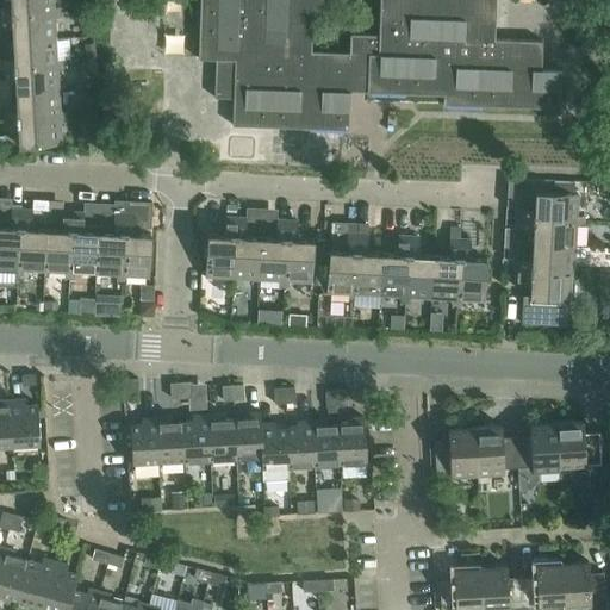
[(0,6),(0,17),(61,13),(61,8),(54,8),(53,0),(10,0),(11,6),(0,6)]
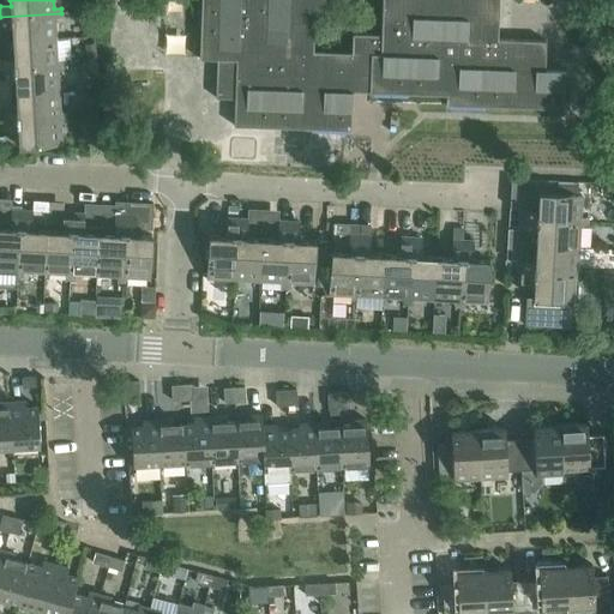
[(234,127),(350,131),(351,92),(446,96),(445,106),(563,109),(564,71),(545,71),(546,42),(498,40),(499,0),(200,0),(199,60),(217,60),(215,98),(234,100),(234,127)]
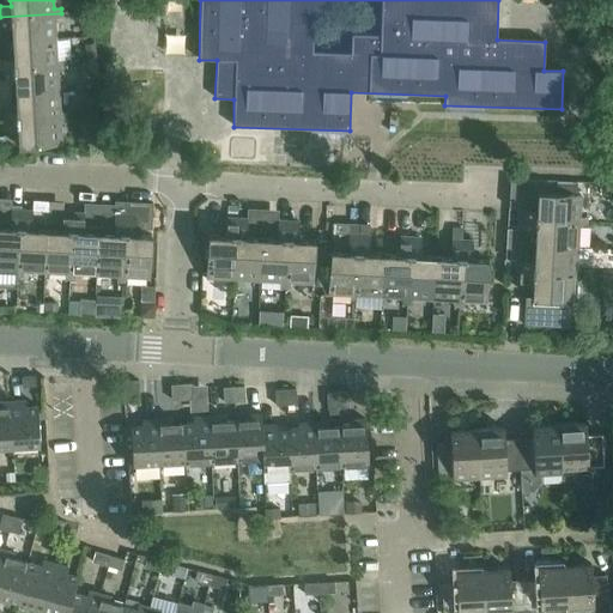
[(61,13),(0,17),(0,26),(12,26),(12,42),(55,40),(54,18),(61,18),(61,13)]
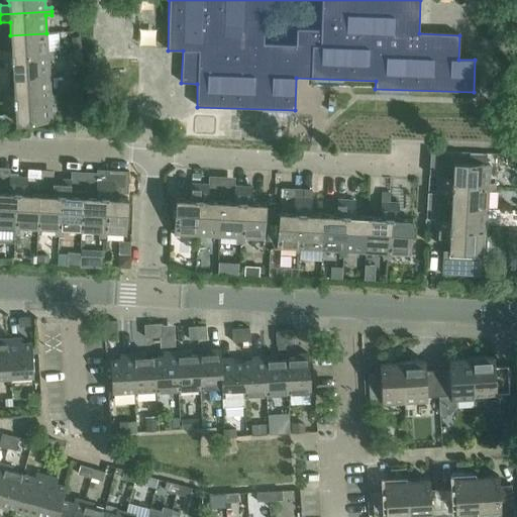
[(0,49),(0,58),(55,55),(54,50),(47,50),(46,33),(10,35),(11,48),(0,49)]
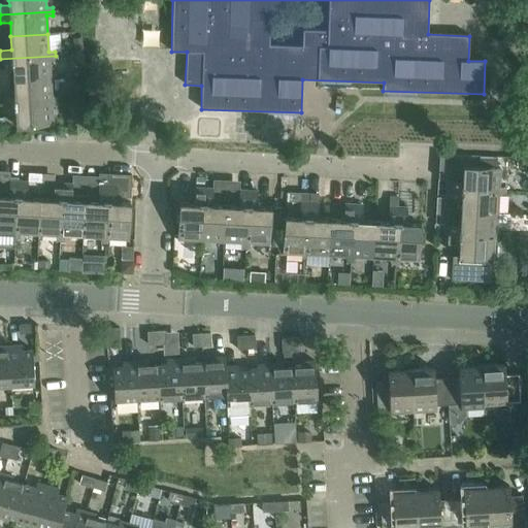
[(80,39),(72,40),(73,55),(81,54),(80,39)]
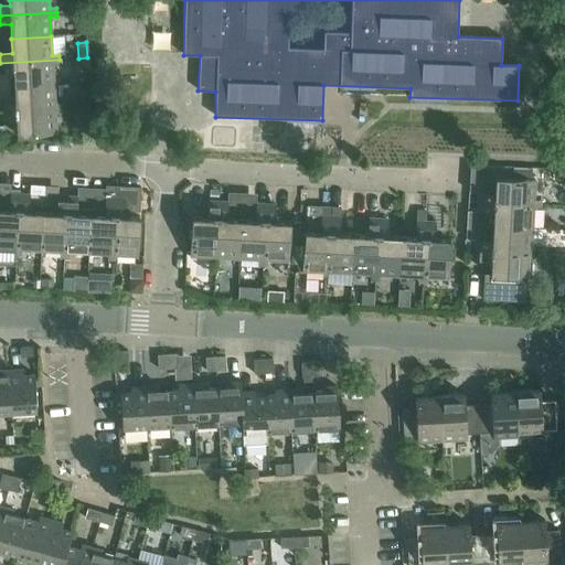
[(60,60),(0,63),(0,73),(13,72),(14,86),(54,84),(52,64),(60,64),(60,60)]
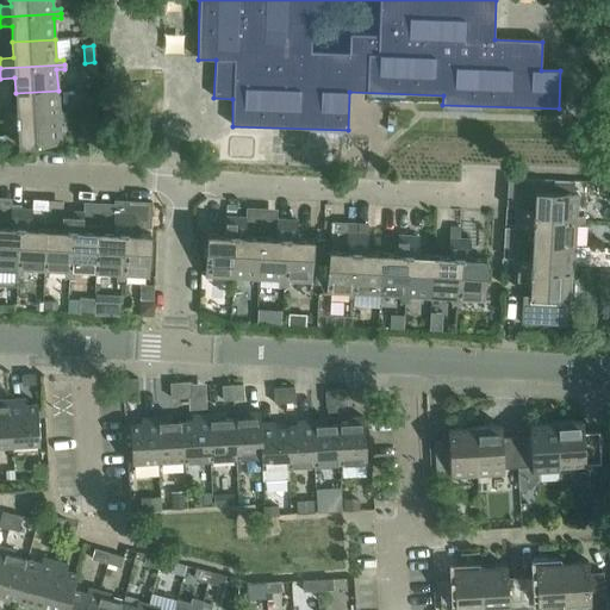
[(0,110),(0,119),(67,116),(67,111),(60,112),(58,91),(16,93),(16,109),(0,110)]
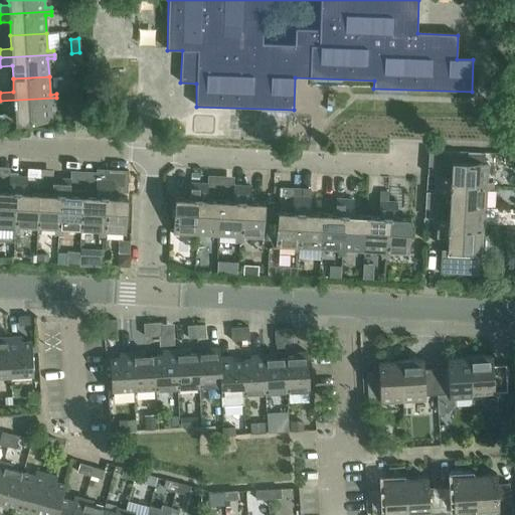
[(56,98),(0,101),(0,110),(14,109),(15,124),(51,122),(50,102),(56,102),(56,98)]
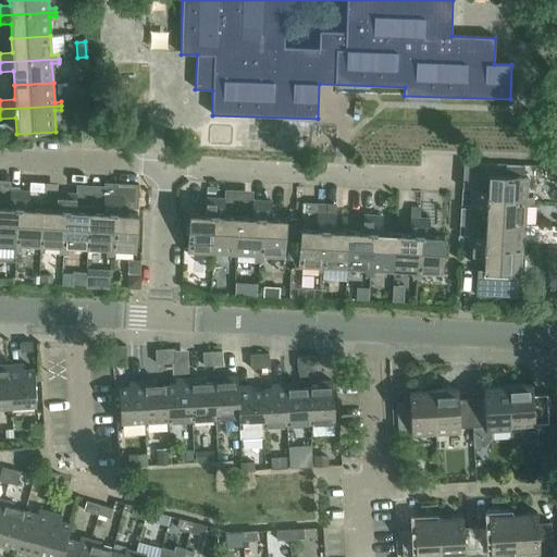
[(533,202),(533,198),(525,198),(527,177),(523,177),(523,166),(506,165),(506,176),(489,175),(487,190),(471,189),(471,199),(533,202)]
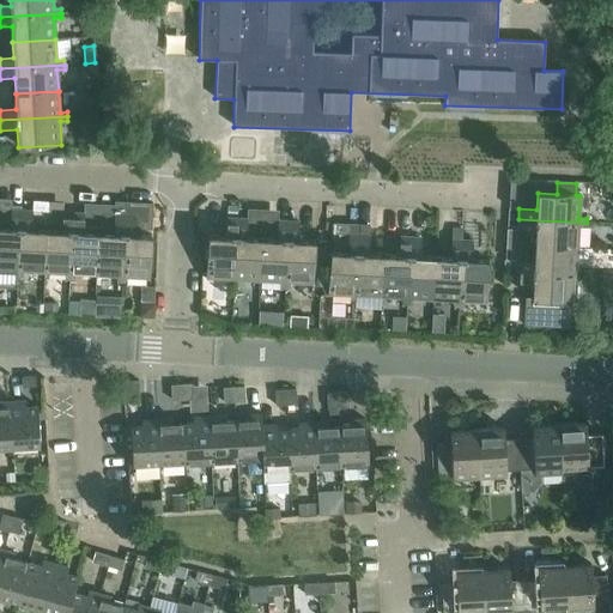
[(126,202),(125,217),(121,285),(126,285),(126,277),(149,278),(151,236),(134,235),(134,229),(151,230),(152,204),(126,202)]
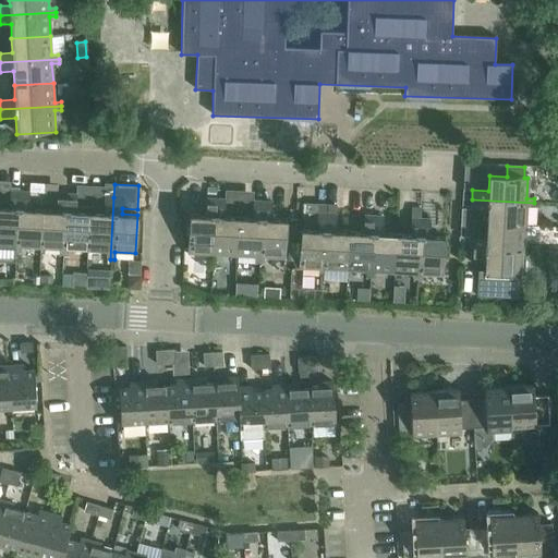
[(0,245),(12,246),(12,254),(16,254),(20,192),(10,192),(10,207),(0,206),(0,245)]
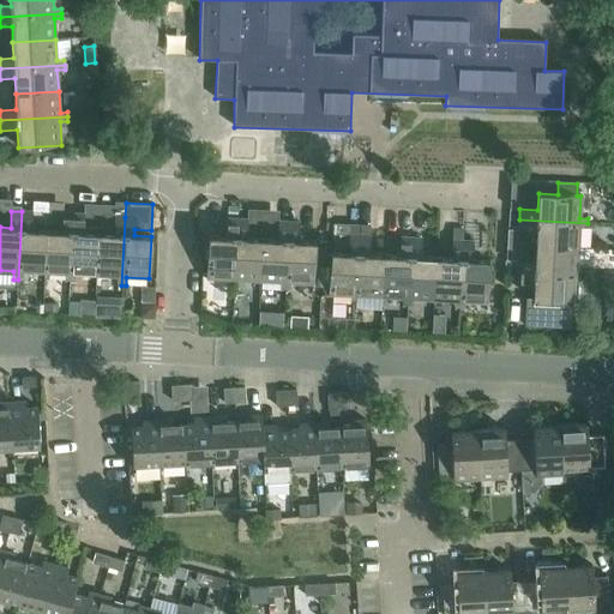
[(22,211),(18,280),(23,280),(23,272),(44,274),(47,230),(31,229),(32,211),(22,211)]
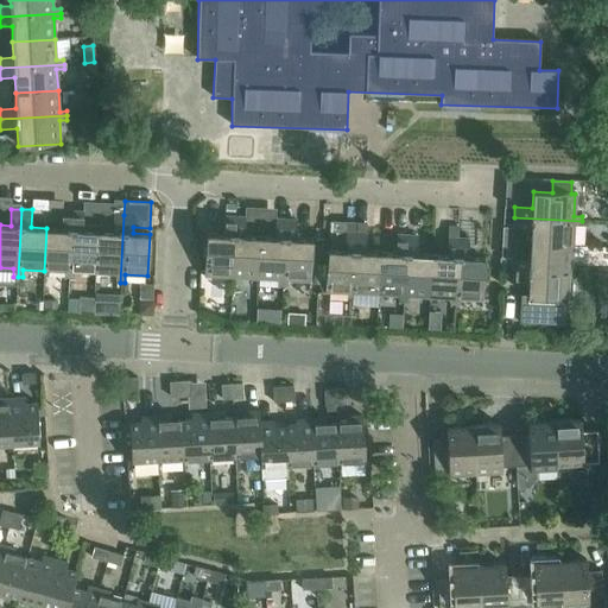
[(46,228),(44,271),(64,272),(64,279),(69,279),(73,211),(63,211),(62,229),(46,228)]
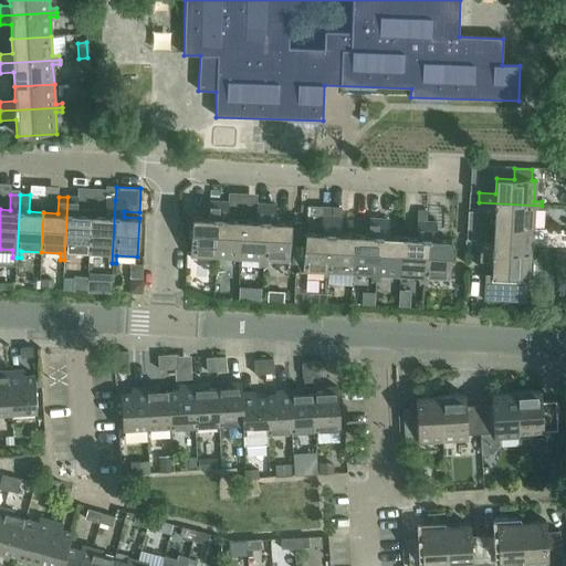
[(67,197),(64,260),(69,260),(69,253),(88,254),(91,215),(76,215),(77,198),(67,197)]
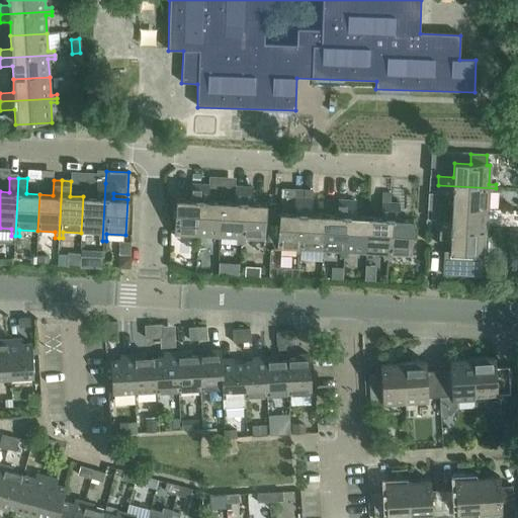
[(83,196),(81,233),(99,234),(98,240),(102,241),(105,183),(97,182),(96,197),(83,196)]
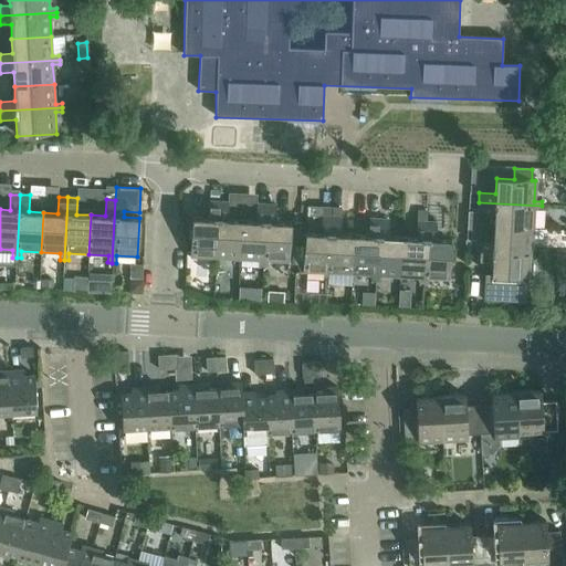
[(211,264),(216,265),(219,202),(209,201),(208,218),(192,217),(190,257),(211,258),(211,264)]
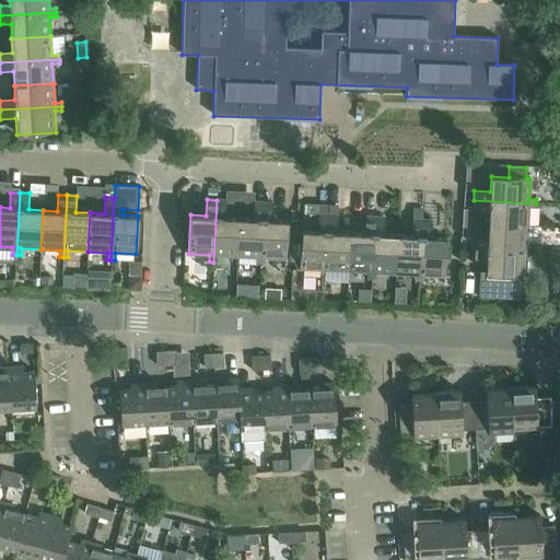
[(217,200),(213,263),(217,263),(218,255),(236,256),(238,218),(224,217),(225,200),(217,200)]
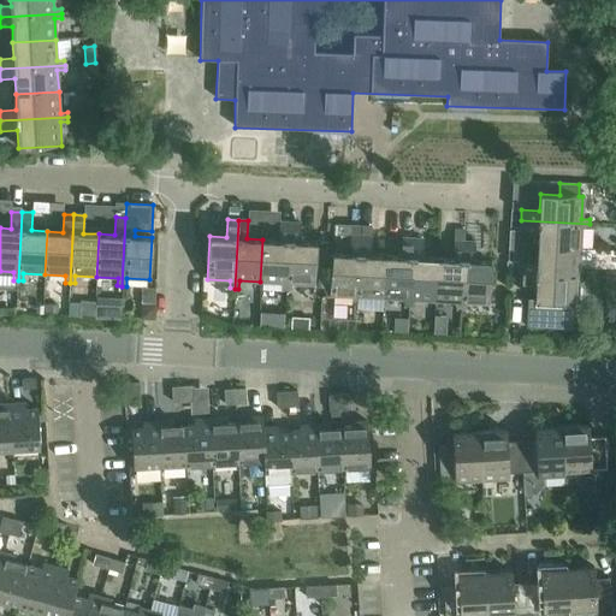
[(590,224),(521,220),(520,231),(538,231),(537,247),(580,249),(581,229),(588,229),(590,224)]
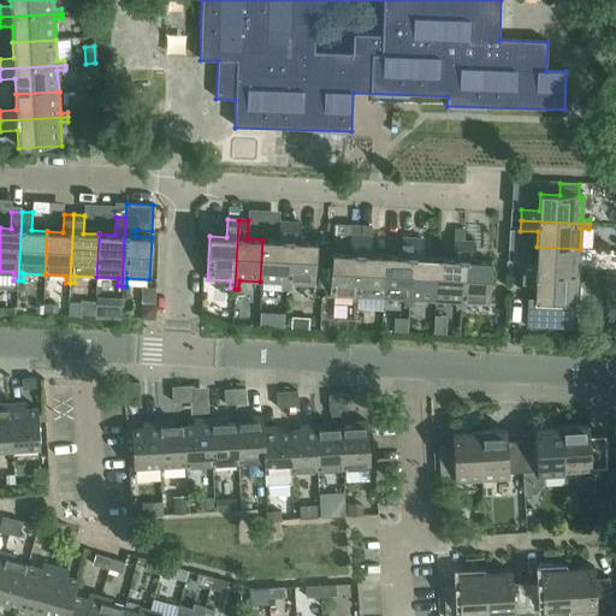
[(262,240),(260,282),(282,283),(282,291),(286,291),(290,223),(279,223),(278,240),(262,240)]
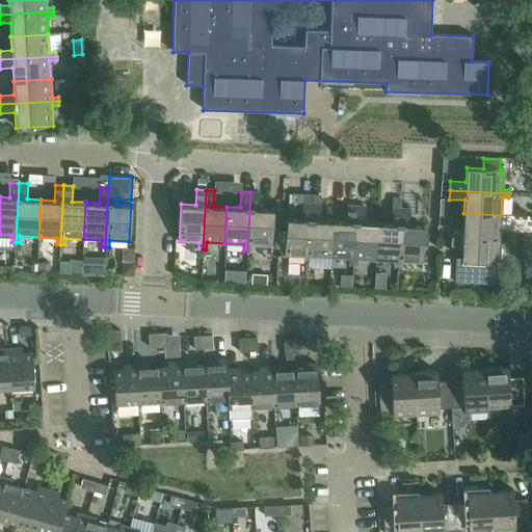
[(250,192),(247,251),(251,251),(251,245),(271,246),(272,209),(258,208),(259,193),(250,192)]
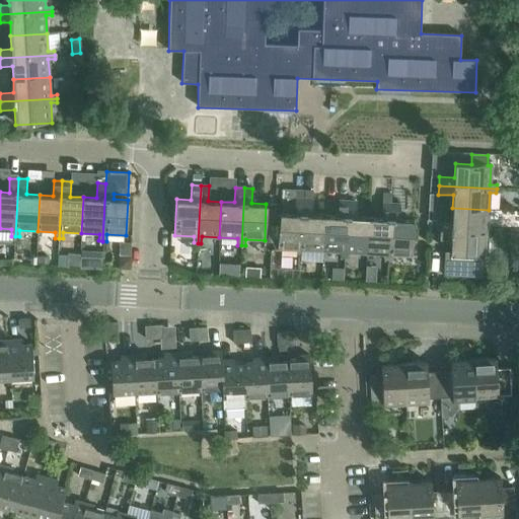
[(295,189),(295,199),(303,199),(304,190),(295,189)]
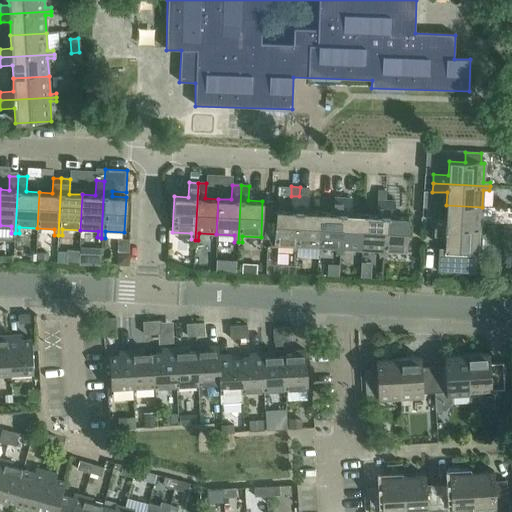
[(300,187),(299,196),(308,197),(309,187),(300,187)]
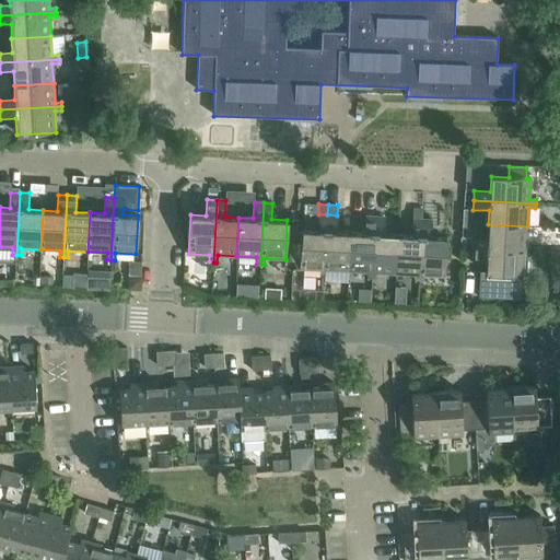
[(413,208),(412,220),(422,220),(422,209),(413,208)]
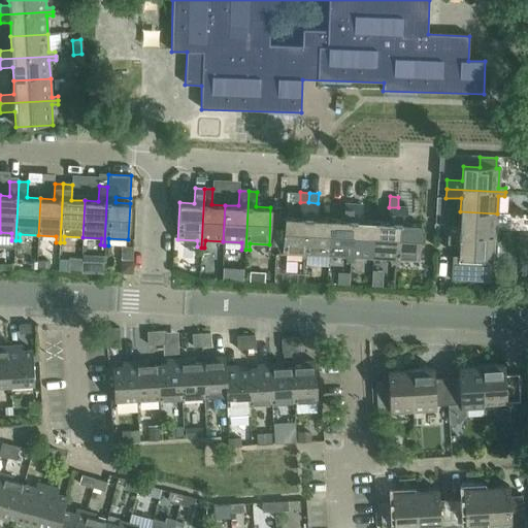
[(302,261),(305,261),(308,202),(300,202),(299,218),(285,217),(283,254),(302,255),(302,261)]
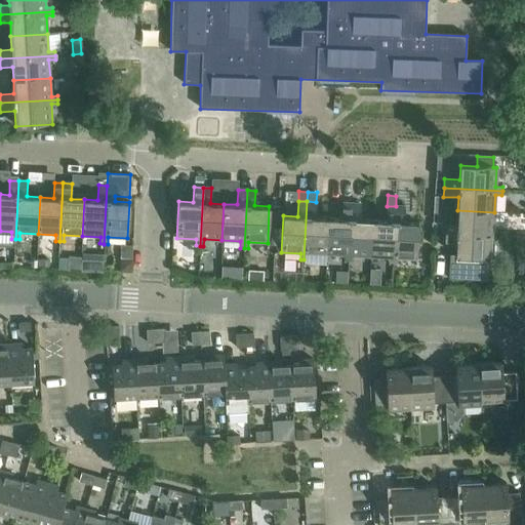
[(307,201),(304,259),(308,259),(309,253),(326,254),(328,217),(315,217),(316,202),(307,201)]
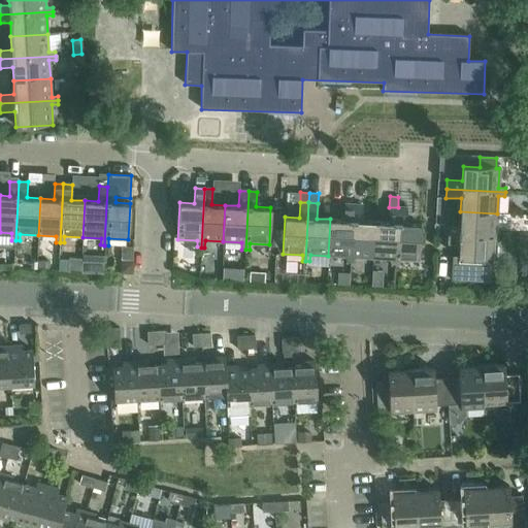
[(330,219),(328,256),(347,257),(347,263),(351,264),(354,205),(344,204),(343,220),(330,219)]
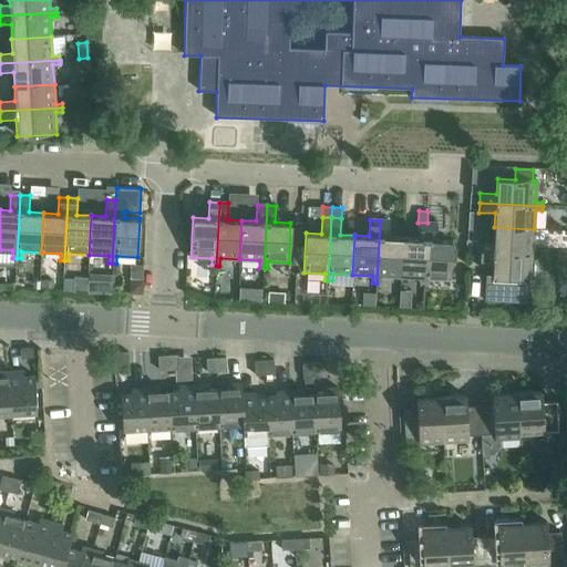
[(380,220),(377,284),(380,284),(381,276),(400,277),(402,238),(388,237),(389,220),(380,220)]
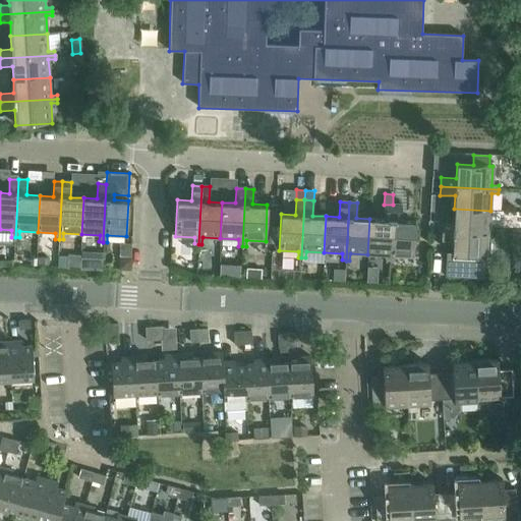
[(369,219),(367,254),(386,255),(386,263),(390,263),(393,205),(384,205),(383,219),(369,219)]
